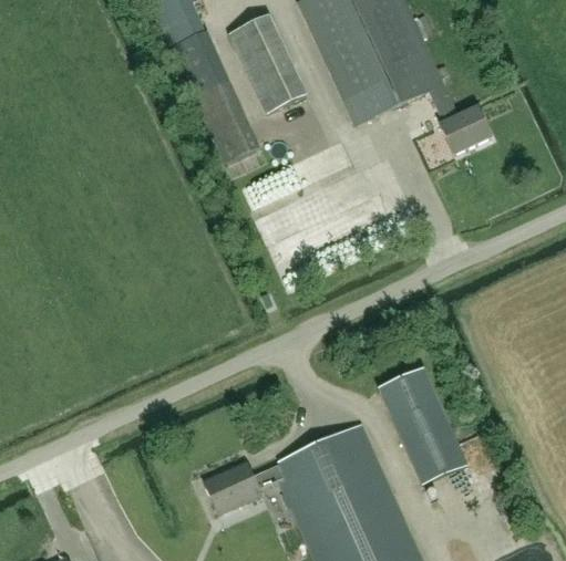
[(152,0),(226,162),(260,146),(207,30),(206,30),(191,0),(152,0)]
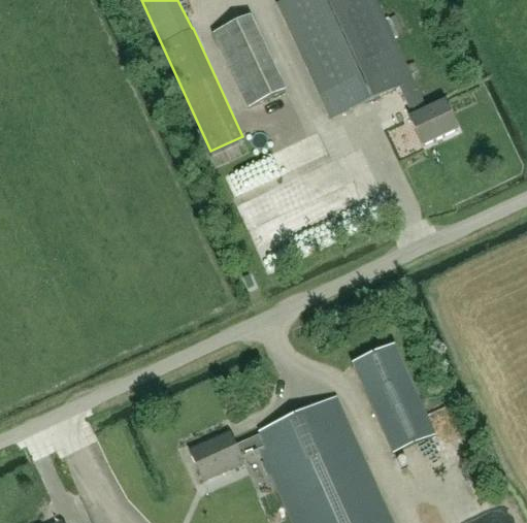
[(384,14),(376,0),(276,0),(330,116),(399,83),(413,112),(409,115),(422,142),(457,127),(443,98),(426,106),(392,33),(401,28),(394,11),(388,14),(387,12),(384,14)]
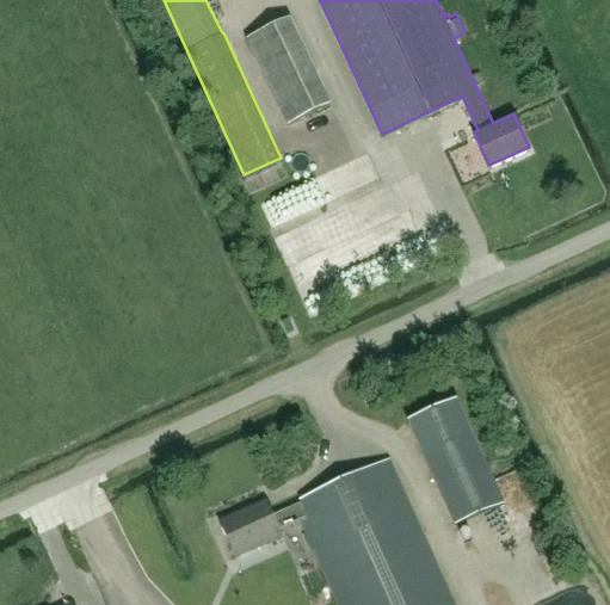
[(330,102),(289,14),(245,35),(287,122),(330,102)]
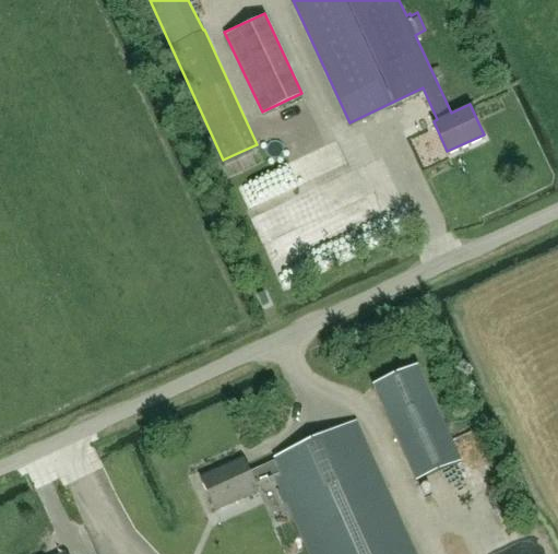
[(442,158),(436,129),(413,134),(419,164),(442,158)]
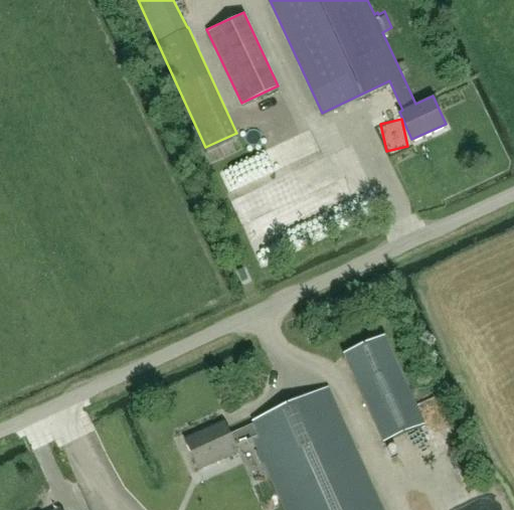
[(308,132),(217,165),(226,190),(264,177),(271,195),(271,194),(275,205),(342,180),(328,141),(314,146),(308,132)]
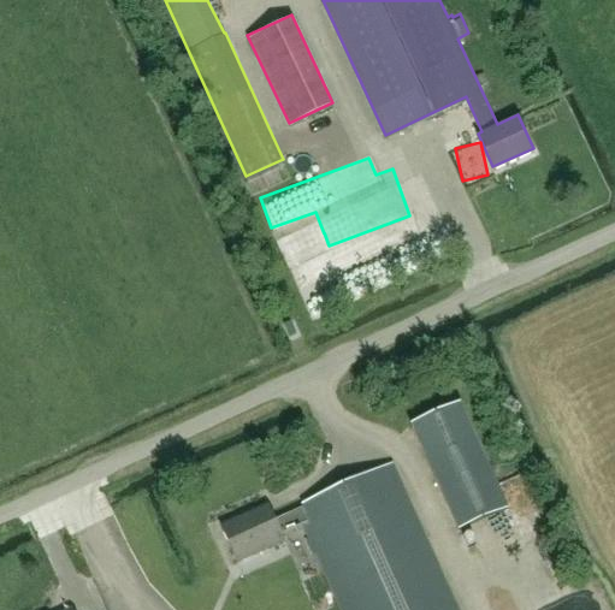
[(309,288),(319,313),(336,306),(326,280),(309,288)]
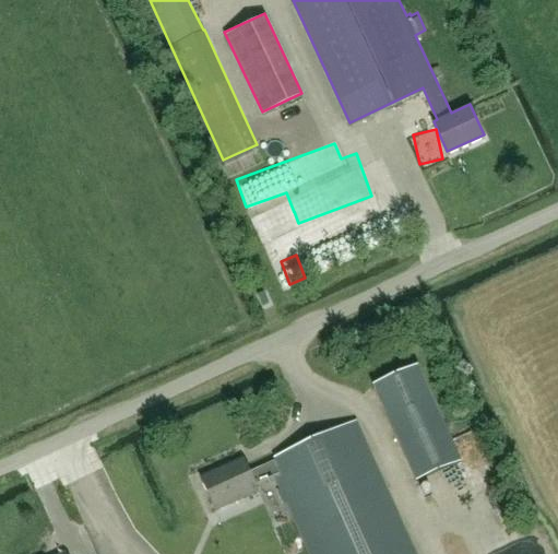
[(416,361),(371,381),(414,475),(458,456),(416,361)]
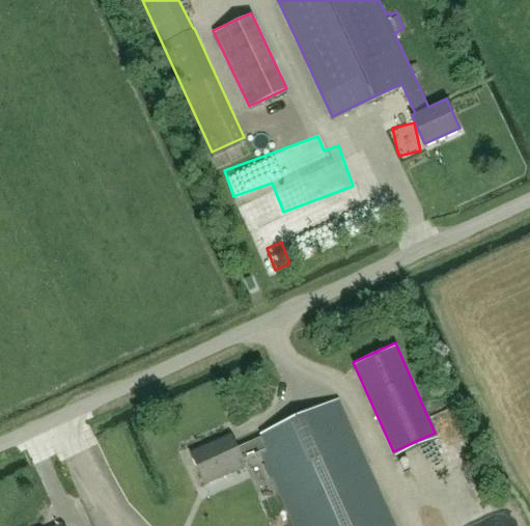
[(395,525),(337,396),(260,431),(261,434),(236,445),(231,433),(190,451),(204,481),(245,464),(243,458),(260,449),(295,525),(395,525)]
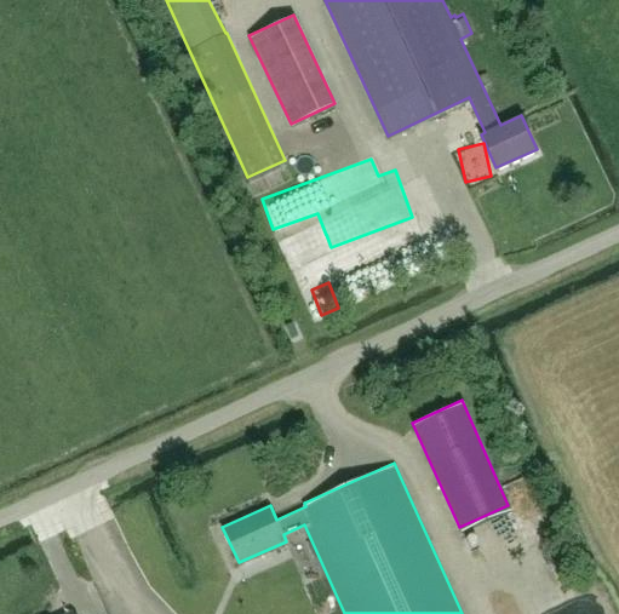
[(515,504),(531,495),(522,477),(506,486),(515,504)]
